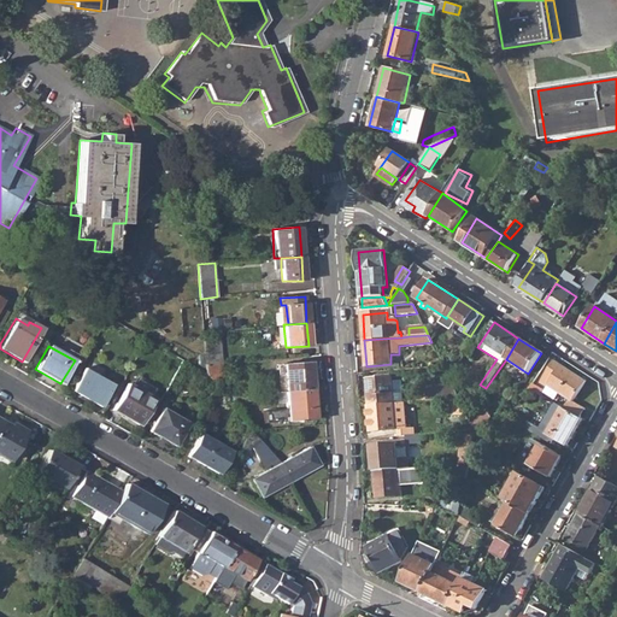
[(554,362),(546,374),(552,378),(547,386),(569,400),(564,410),(579,418),(583,409),(573,403),(585,382),(554,362)]
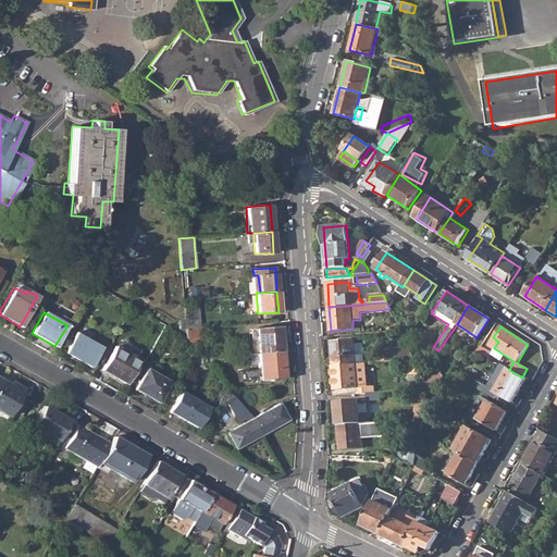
[(256,329),(257,353),(282,350),(280,327),(256,329)]
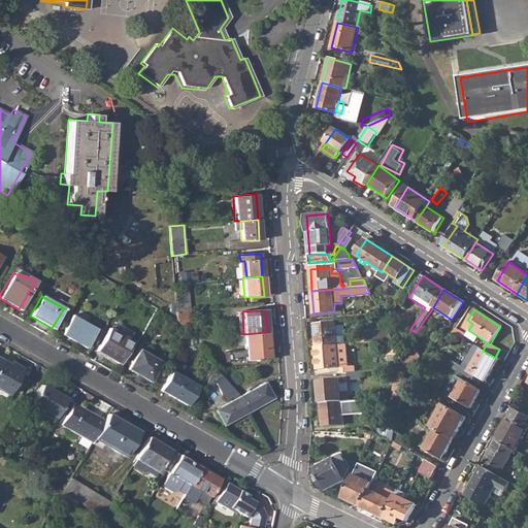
[(61,334),(85,348),(96,329),(71,315),(61,334)]
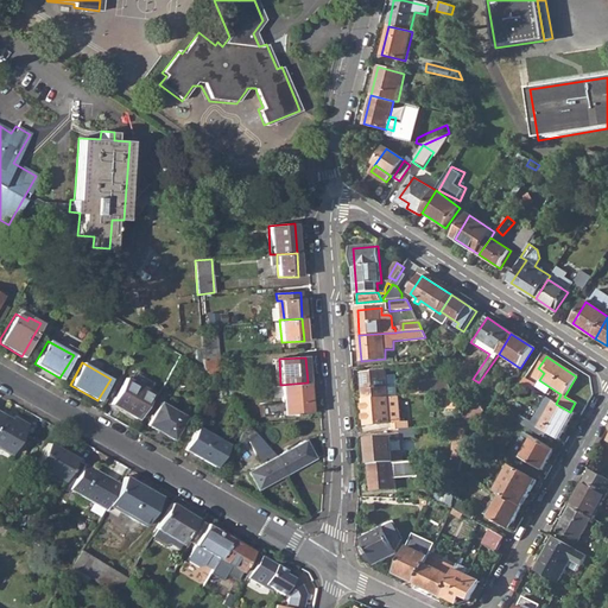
[(533,377),(539,380),(544,373),(538,368),(533,377)]
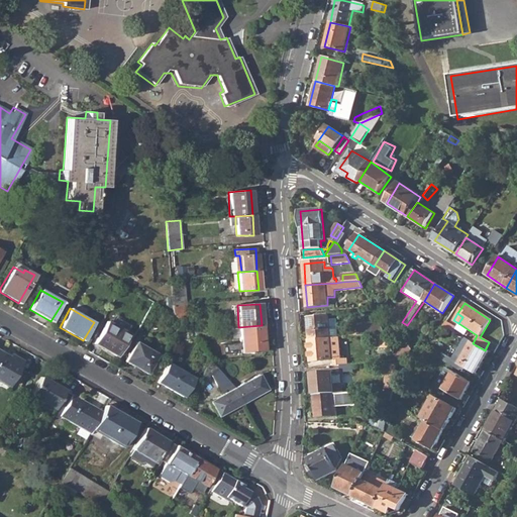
[(308,319),(310,340),(330,339),(328,321),(328,317),(308,319)]
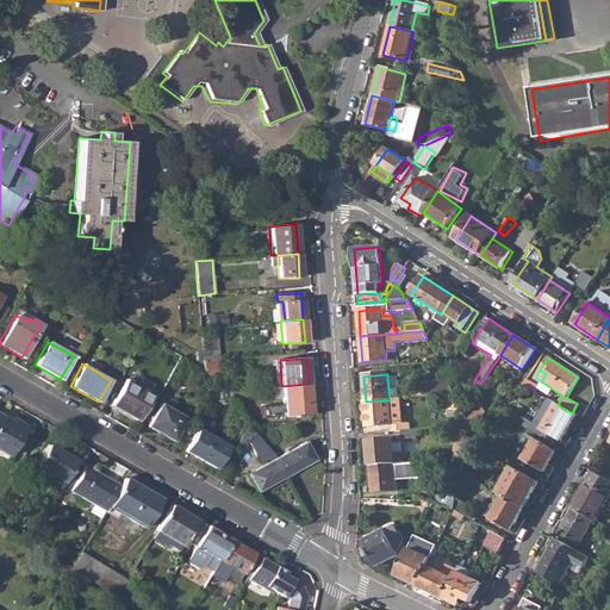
[(398,399),(397,378),(387,379),(390,400),(398,399)]
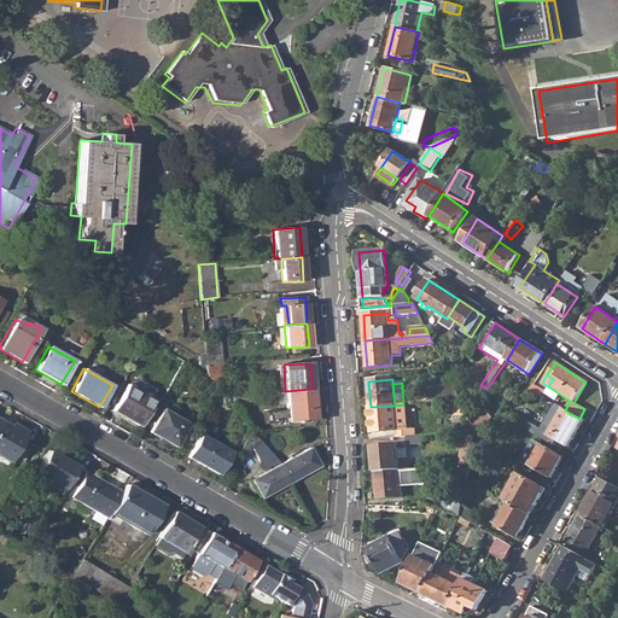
[(112,410),(138,425),(153,400),(127,384),(112,410)]
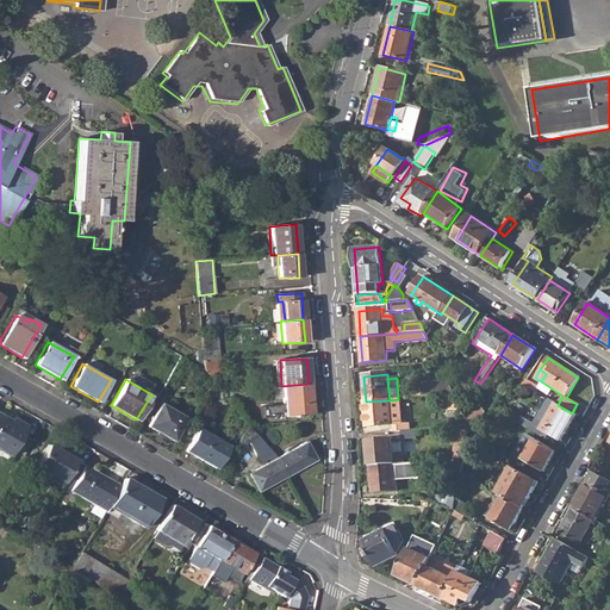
[(523,386),(533,391),(536,386),(527,380),(523,386)]
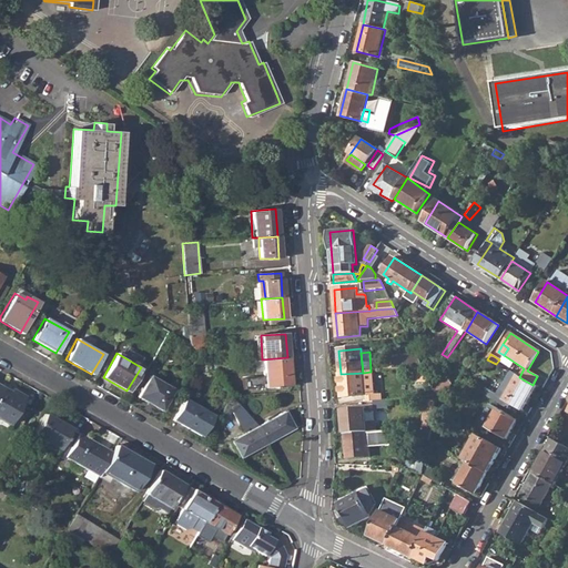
[(392,357),(393,371),(396,371),(414,369),(423,368),(417,356),(392,357)]
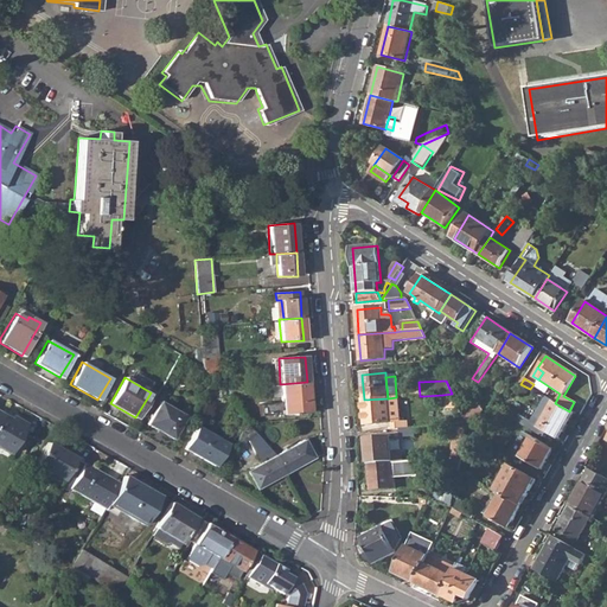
[(280,384),(282,414),(310,411),(307,382),(280,384)]
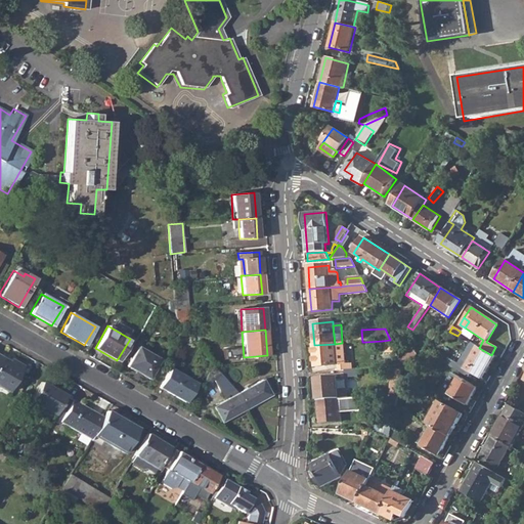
[(385,353),(396,352),(390,340),(382,341),(383,348),(385,347),(385,353)]
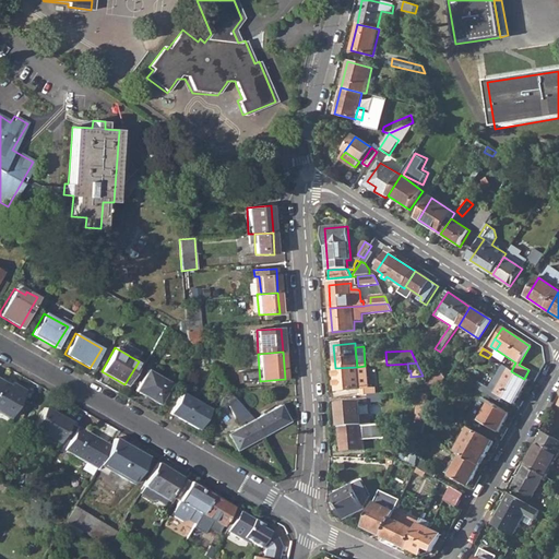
[(335,368),(336,392),(360,391),(361,396),(368,396),(375,395),(375,390),(368,390),(366,366),(365,366),(357,367),(335,368)]
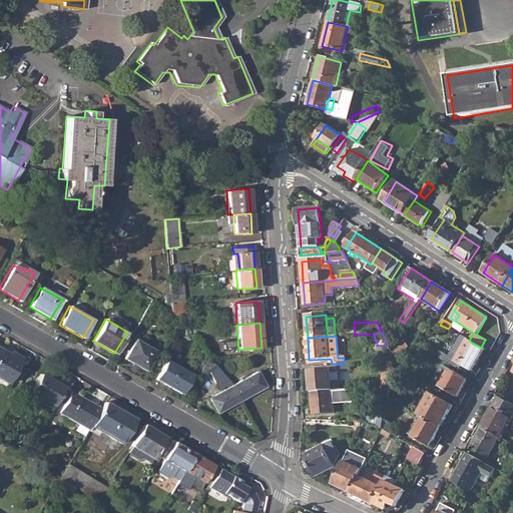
[(123,358),(145,371),(155,352),(134,339),(123,358)]
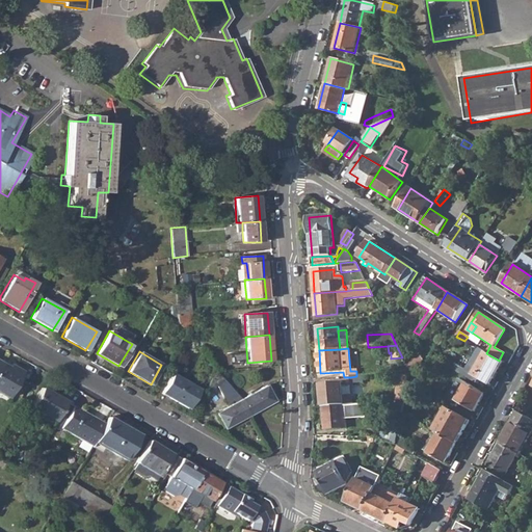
[(489,386),(503,363),(503,362),(499,361),(486,353),(484,352),(475,370),(469,366),(466,371),(457,366),(454,371),(476,383),(479,379),(489,386)]
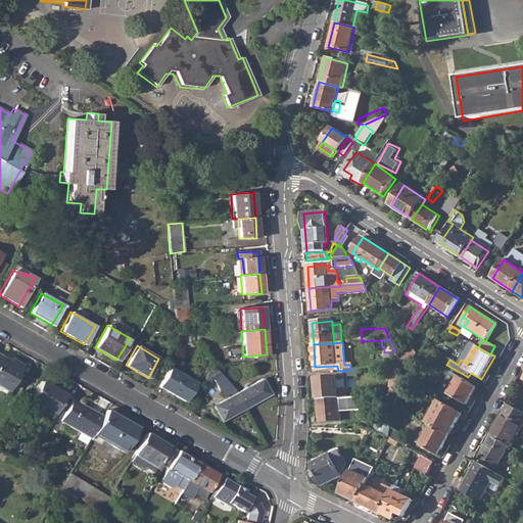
[(399,360),(402,367),(417,355),(412,349),(399,360)]
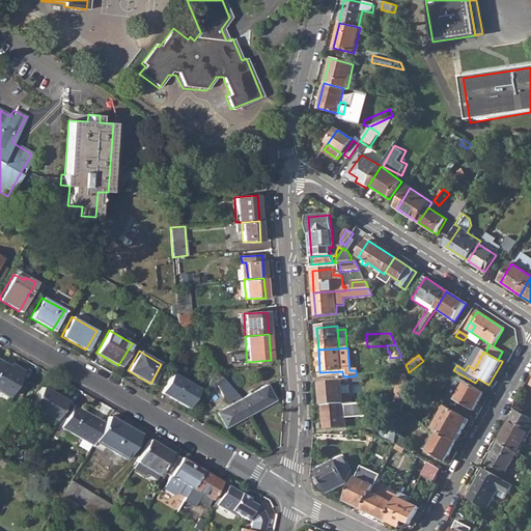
[(0,392),(10,399),(25,372),(3,360),(0,365),(0,392)]
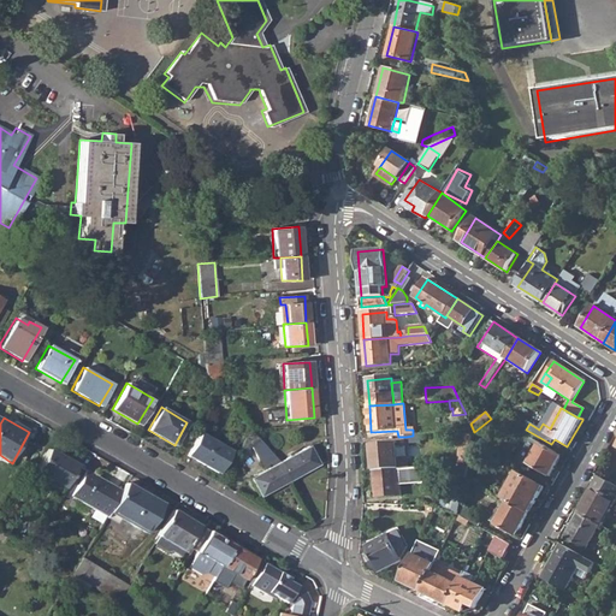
[(187,455),(217,473),(230,449),(200,432),(187,455)]
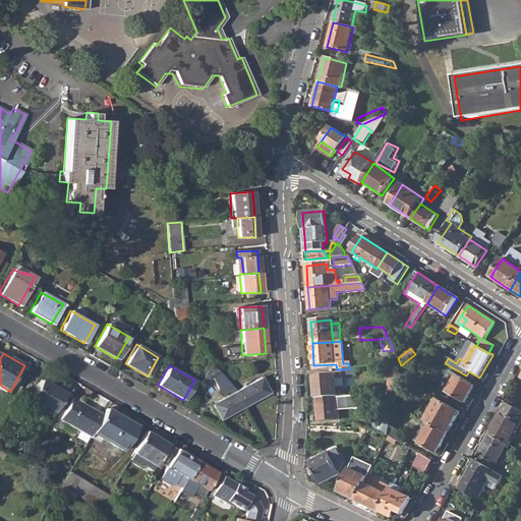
[(390,368),(387,394),(396,393),(400,373),(401,369),(390,368)]
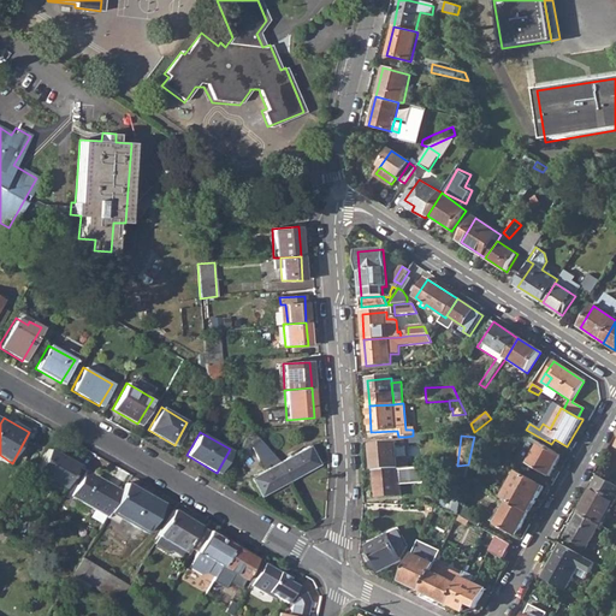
[(249,478),(260,496),(289,480),(279,462),(259,440),(250,445),(264,471),(249,478)]
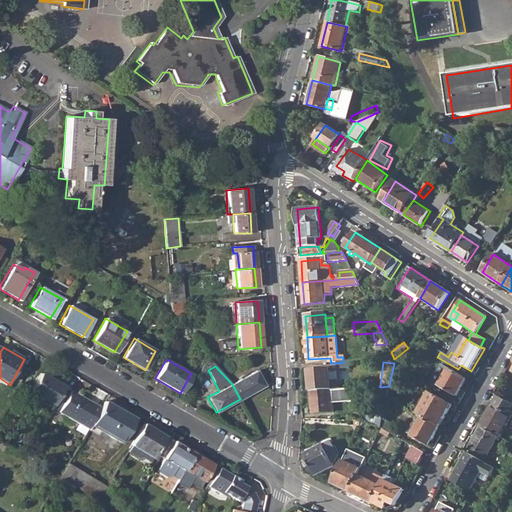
[(338,368),(330,369),(331,390),(340,390),(338,370),(338,368)]
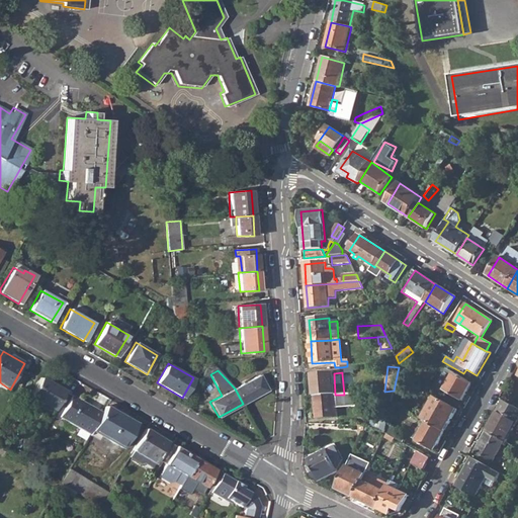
[(315,396),(335,395),(334,373),(313,374),(315,396)]
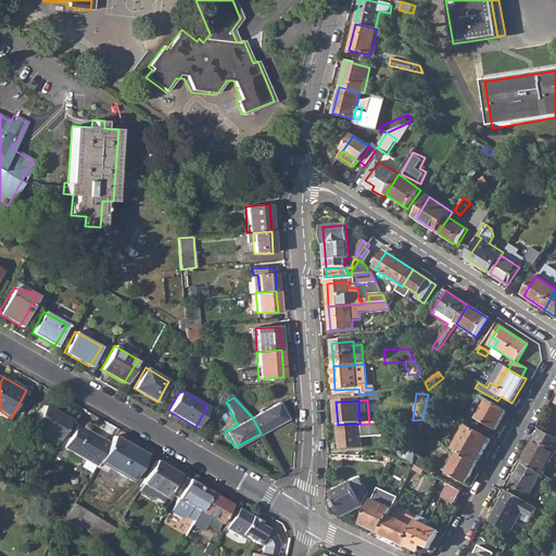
[(477,420),(495,430),(506,412),(488,402),(477,420)]
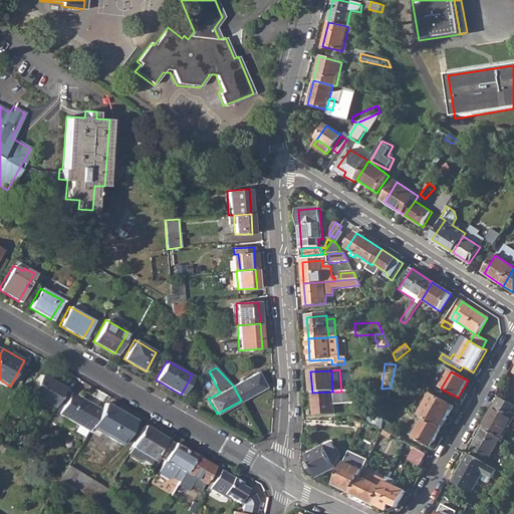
[(233,386),(241,401),(265,388),(257,372),(233,386)]
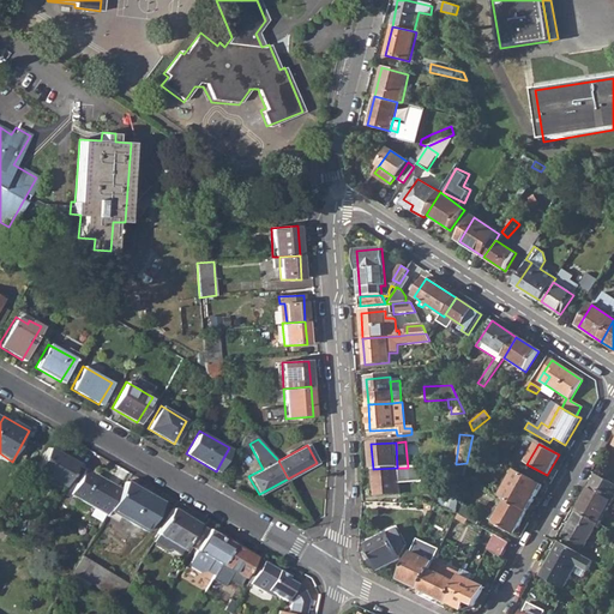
[(37,473),(65,489),(78,465),(50,450),(37,473)]
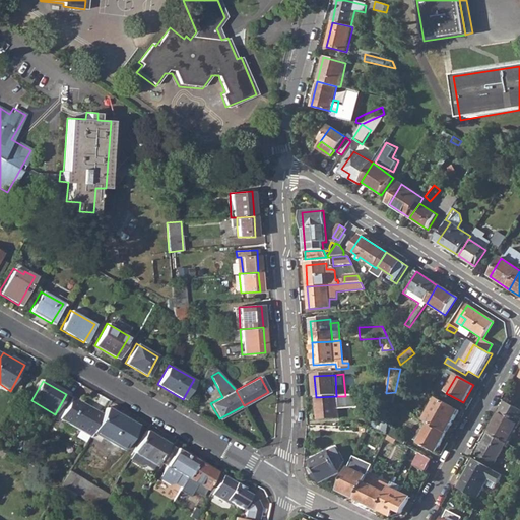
[(371,430),(387,436),(388,427),(392,405),(395,392),(386,393),(381,417),(374,415),(371,430)]
